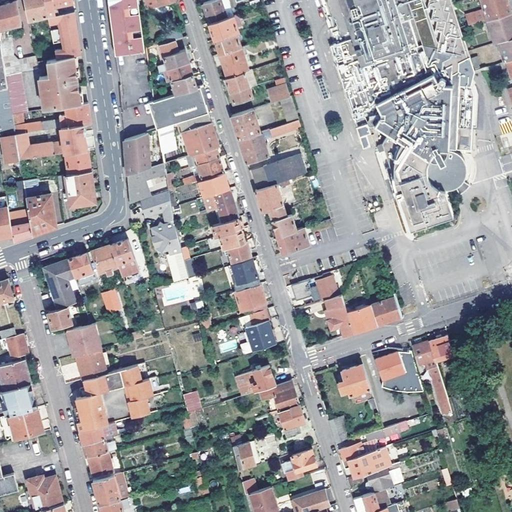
[(0,37),(6,36),(4,27),(10,25),(22,23),(17,0),(16,0),(0,5),(0,37)]
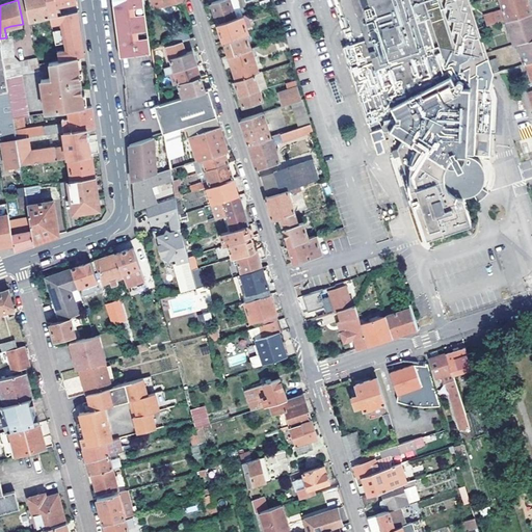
[(47,0),(26,0),(30,20),(50,16),(49,7),(47,0)]
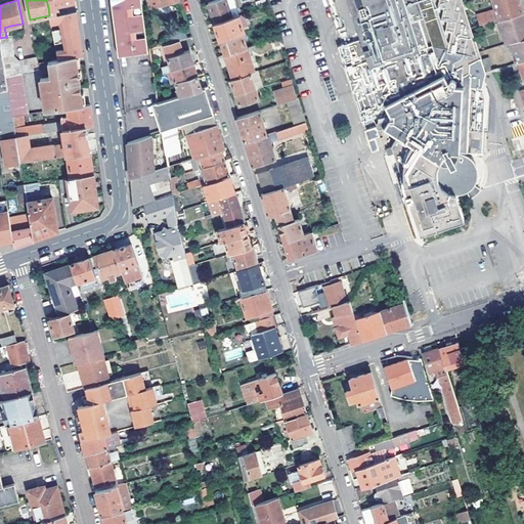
[(111,0),(116,36),(119,57),(151,52),(150,48),(144,12),(142,0),(111,0)]
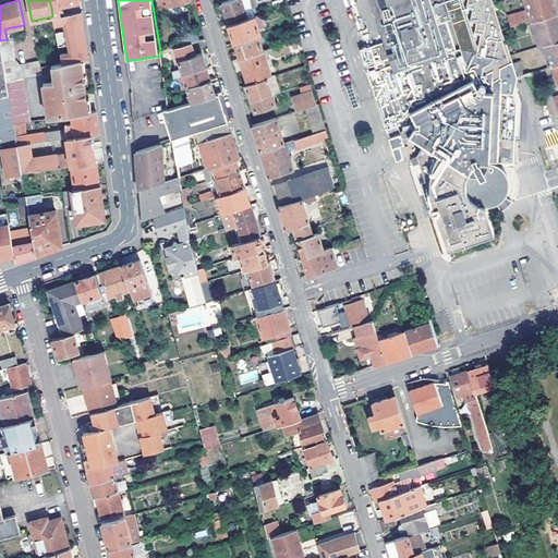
[(192,0),(159,0),(164,10),(193,0),(192,0)]
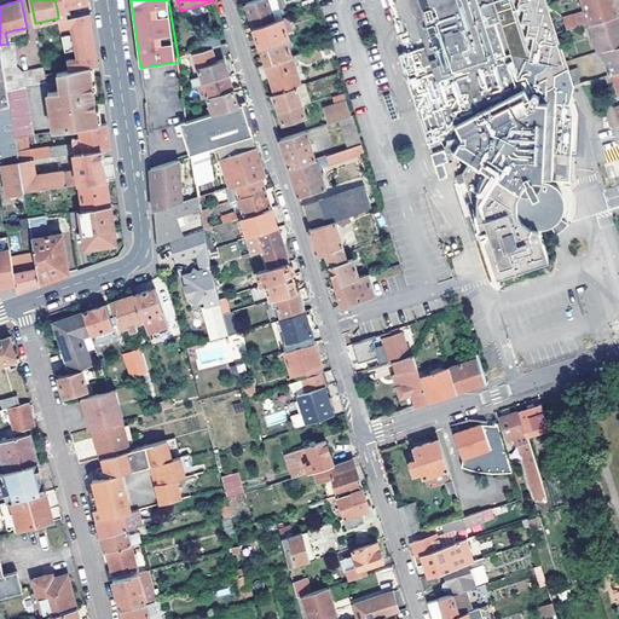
[(277,0),(261,0),(248,4),(250,15),(255,27),(283,18),(277,0)]
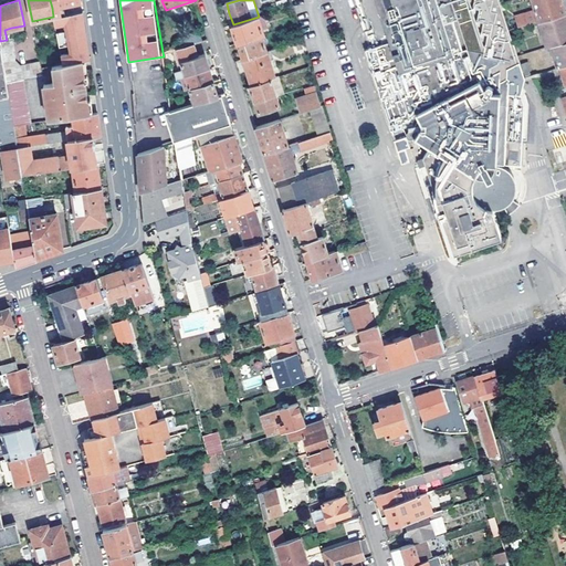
[(475,0),(474,8),(482,10),(479,21),(485,23),(483,34),(490,35),(485,52),(468,48),(452,0),(362,0),(377,44),(391,86),(384,102),(402,163),(410,160),(407,148),(410,146),(409,144),(418,140),(416,135),(430,145),(420,159),(420,161),(416,163),(417,169),(423,168),(438,210),(452,253),(500,238),(498,231),(491,210),(495,210),(500,210),(501,210),(503,209),(504,208),(513,201),(516,195),(517,190),(517,186),(516,182),(515,179),(514,177),(512,174),(511,171),(507,169),(505,168),(502,167),(500,166),(498,166),(501,93),(491,93),(498,85),(509,82),(509,72),(511,64),(520,61),(500,0),(475,0)]
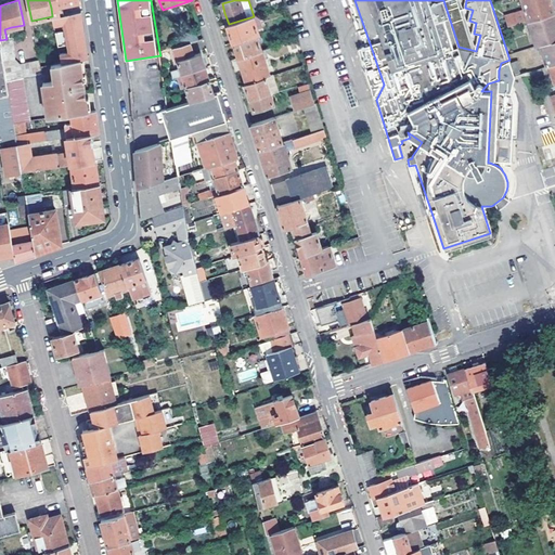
[(443,0),(459,47),(476,51),(460,0),(443,0)]
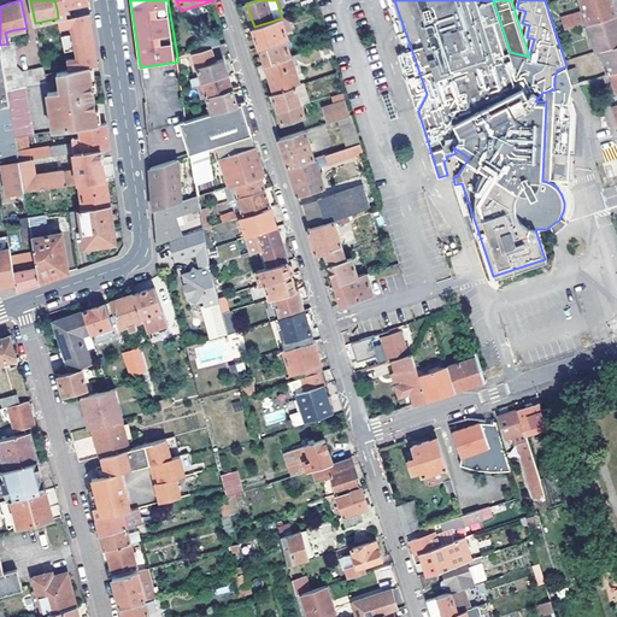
[(581,0),(585,10),(560,17),(564,29),(588,22),(616,13),(616,11),(612,0),(581,0)]
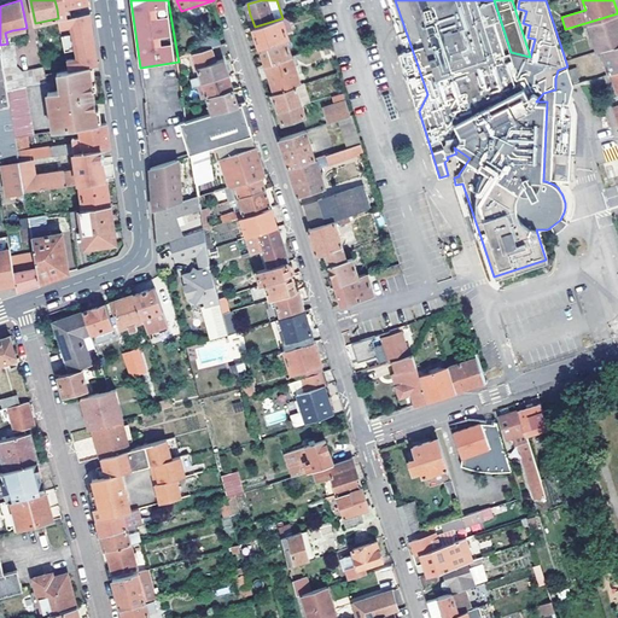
[(91,12),(58,18),(60,28),(71,27),(74,41),(94,38),(91,12)]
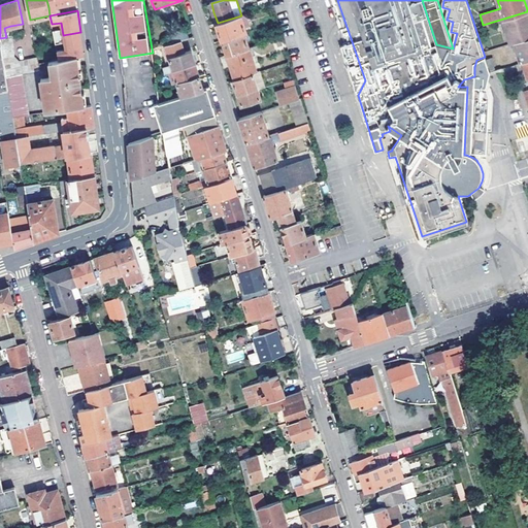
[(509,42),(513,41),(527,37),(527,11),(503,19),(509,42)]
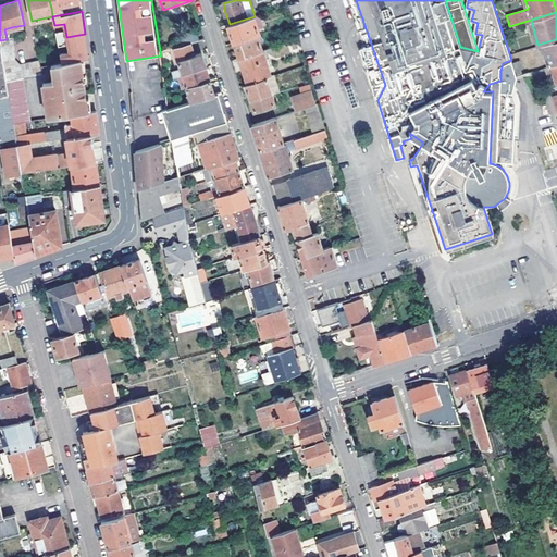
[(255,16),(230,24),(232,34),(235,42),(257,36),(260,35),(255,16)]
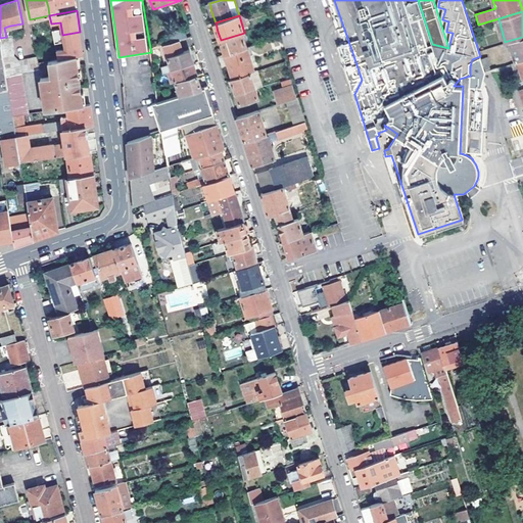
[(54,37),(62,35),(60,22),(51,24),(54,37)]
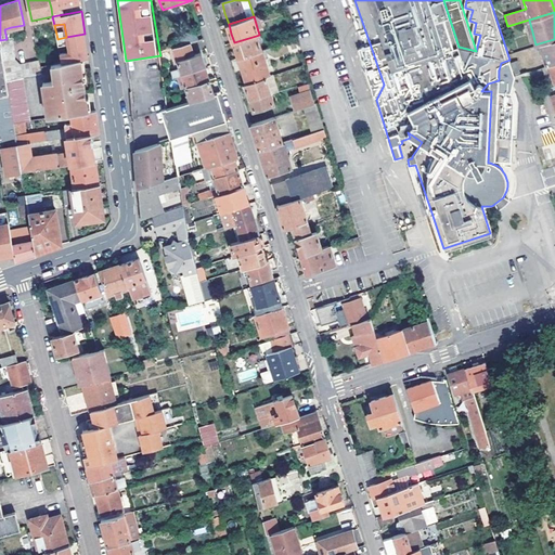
[(4,29),(7,39),(13,38),(11,27),(4,29)]
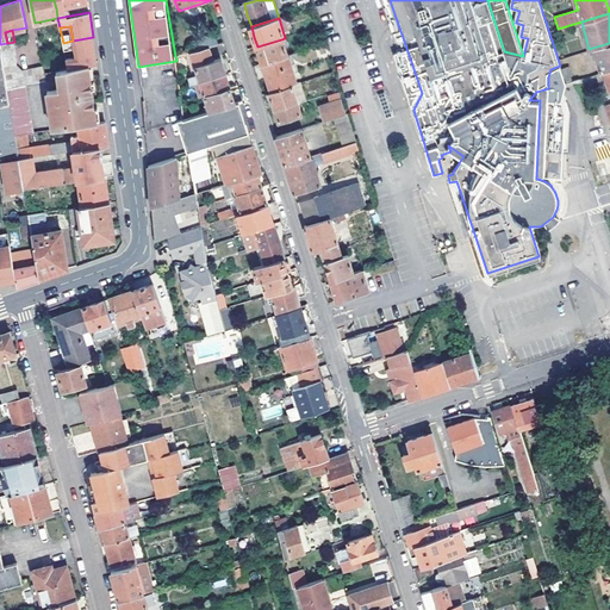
[(93,37),(73,41),(76,57),(66,58),(68,69),(87,64),(97,63),(93,37)]
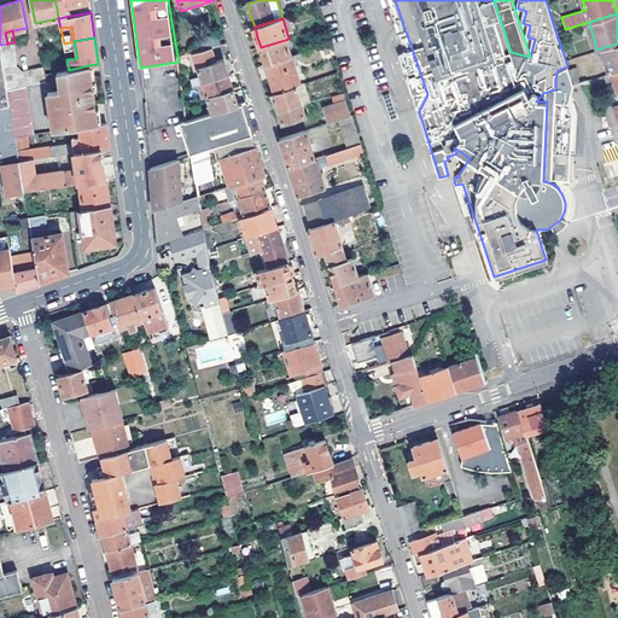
[(264,59),(266,65),(291,57),(285,40),(261,47),(263,56),(264,59)]
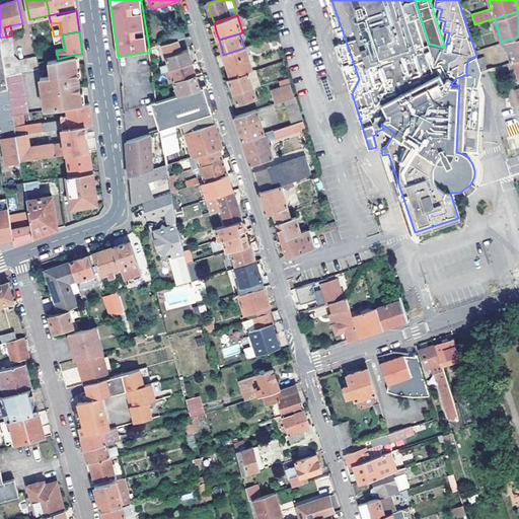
[(65,49),(62,34),(54,36),(56,50),(65,49)]
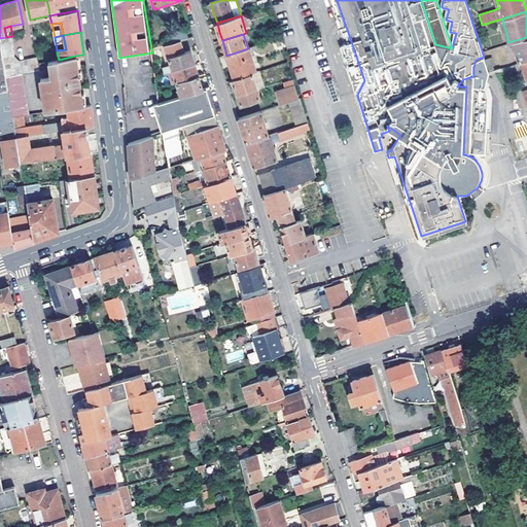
[(6,37),(0,38),(0,43),(6,76),(20,74),(40,70),(37,57),(20,60),(14,54),(15,49),(12,36),(6,37)]
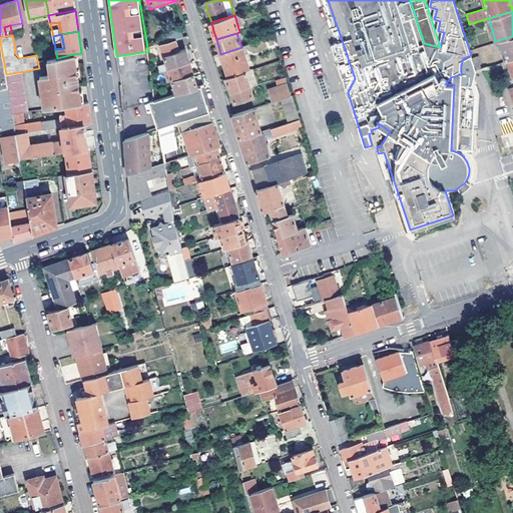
[(503,61),(505,60),(512,57),(512,36),(498,40),(503,61)]
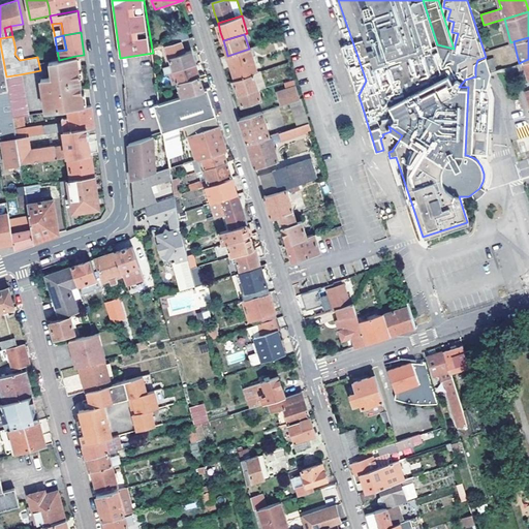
[(182,40),(166,44),(173,62),(175,70),(196,64),(191,51),(185,52),(182,40)]
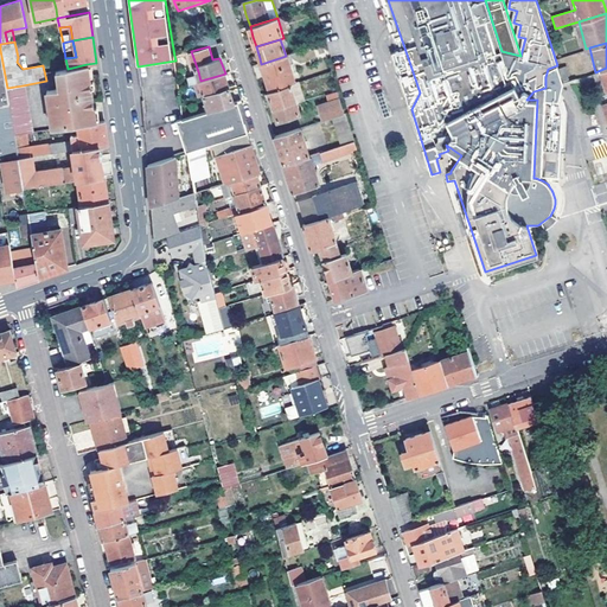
[(406,95),(411,109),(420,93),(404,48),(393,52),(406,95)]
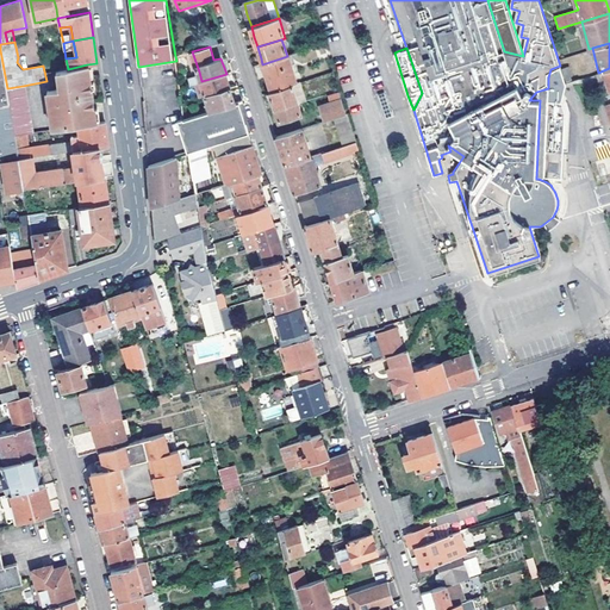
[(17,150),(14,135),(7,88),(0,50),(0,150),(7,191),(24,187),(18,159),(17,150)]
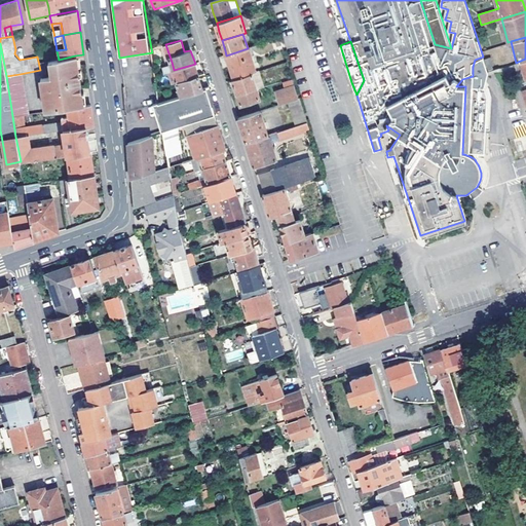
[(248,48),(226,55),(230,68),(234,79),(252,73),(255,72),(248,48)]
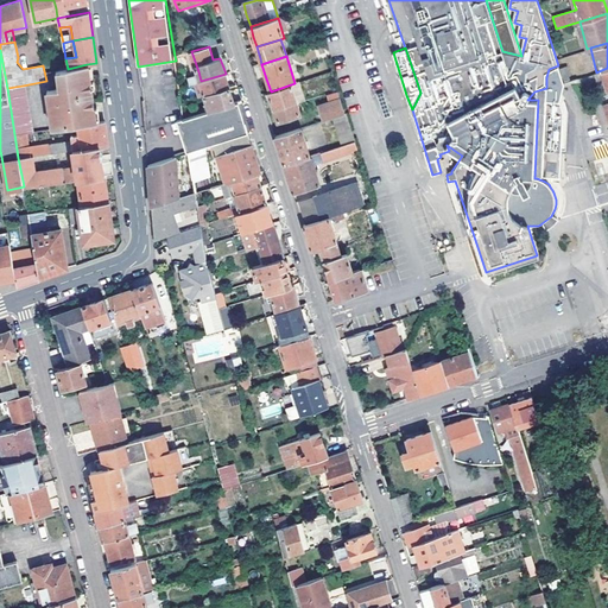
[(68,69),(56,71),(58,89),(48,90),(52,130),(78,126),(96,122),(93,101),(87,64),(68,69)]
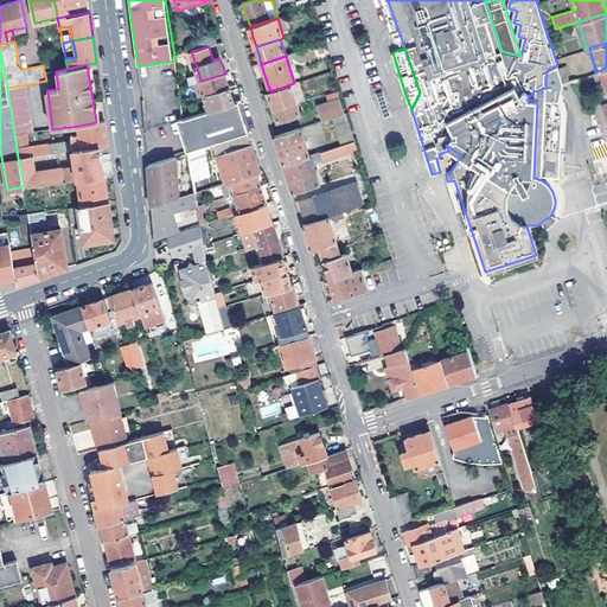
[(566,64),(558,68),(562,81),(568,78),(568,74),(569,74),(566,64)]
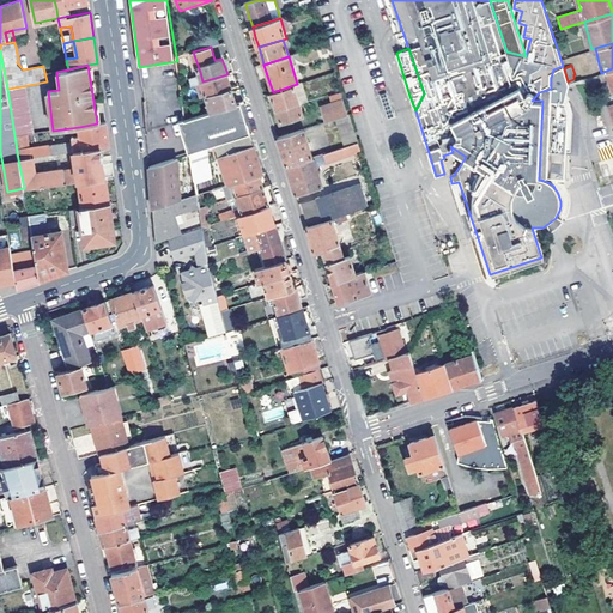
[(564,178),(569,111),(565,99),(569,83),(568,82),(564,68),(563,66),(553,70),(551,78),(551,89),(539,92),(532,101),(542,101),(539,180),(541,180),(564,178)]
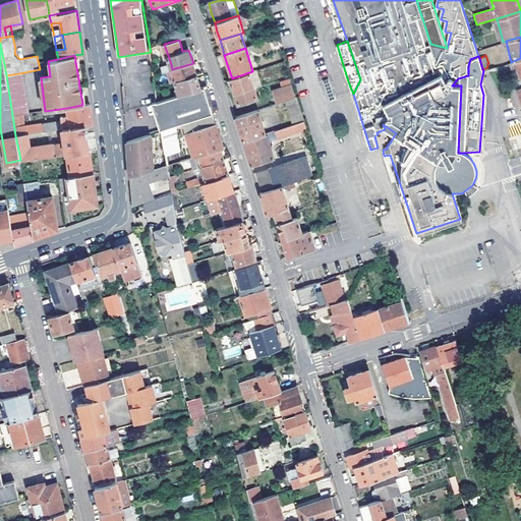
[(170,61),(163,63),(166,72),(172,69),(170,61)]
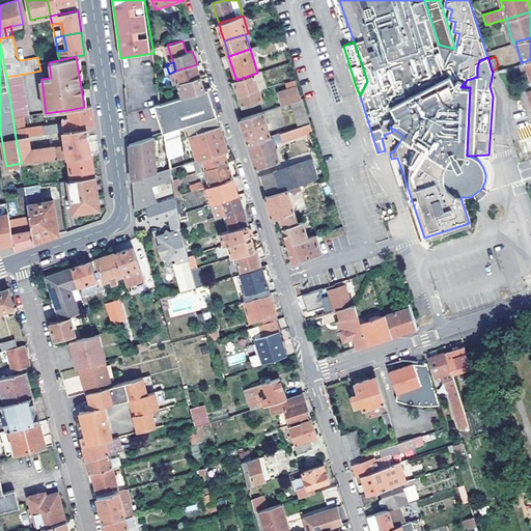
[(179,84),(201,78),(199,72),(197,64),(175,71),(179,84)]
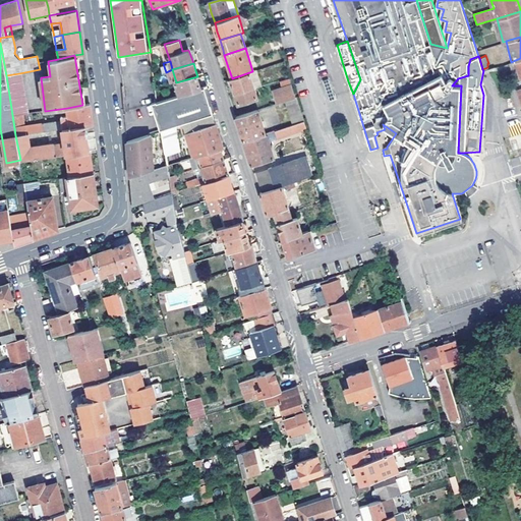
[(256,98),(249,72),(232,78),(229,78),(233,94),(237,104),(256,98)]
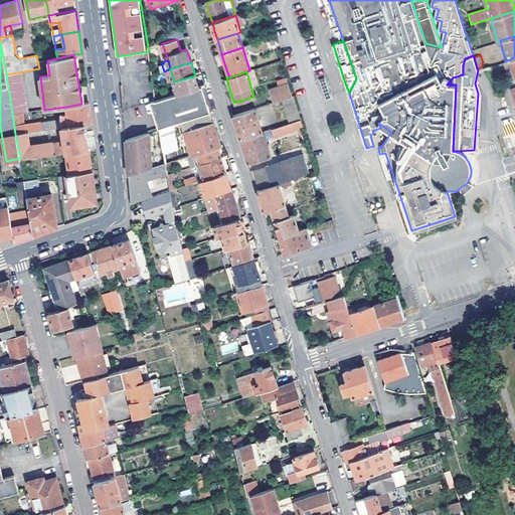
[(19,72),(6,74),(12,114),(22,113),(27,112),(19,72)]
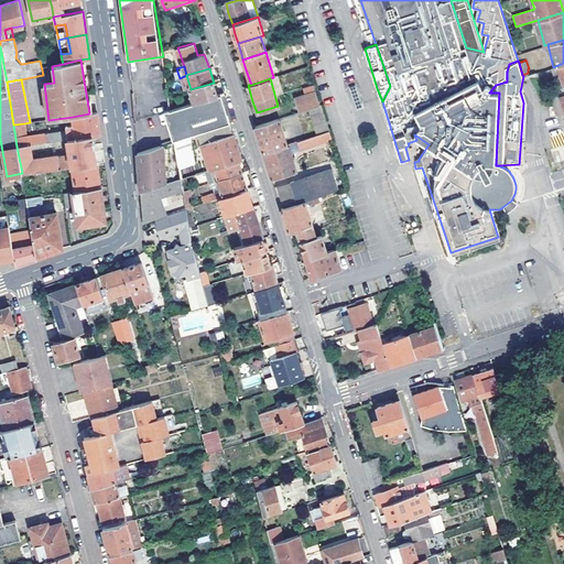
[(191,89),(195,101),(217,94),(215,87),(214,83),(191,89)]
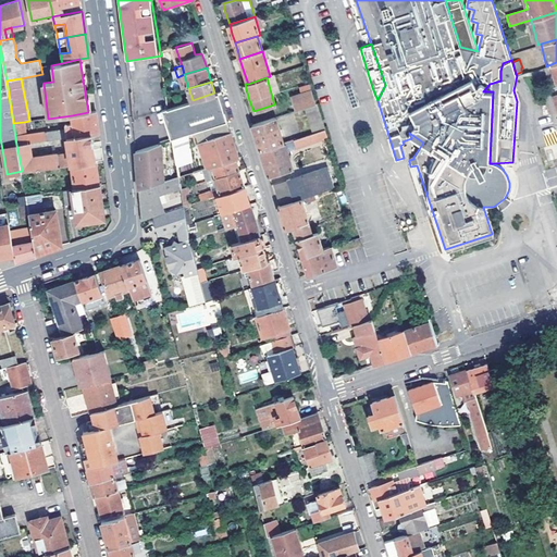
[(194,127),(226,118),(223,106),(219,91),(214,93),(193,100),(169,107),(173,134),(194,127)]
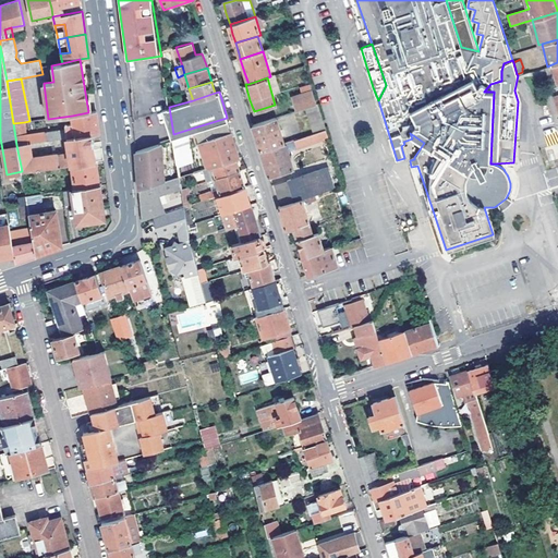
[(292,98),(295,111),(305,108),(317,105),(313,93),(292,98)]
